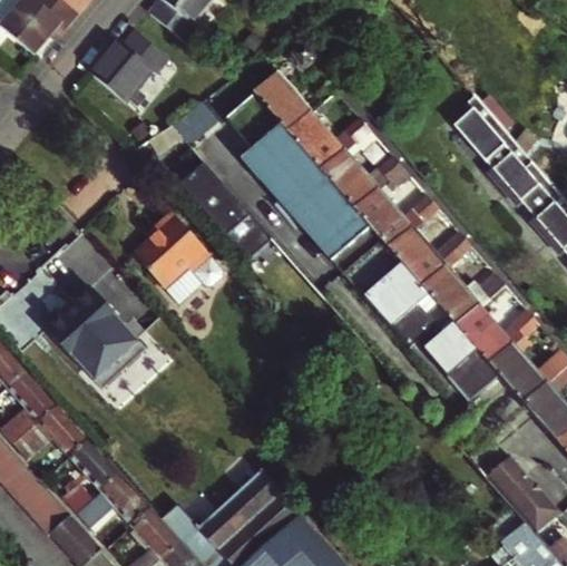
[(64,19),(76,5),(71,0),(0,0),(0,21),(31,47),(59,16),(64,19)]
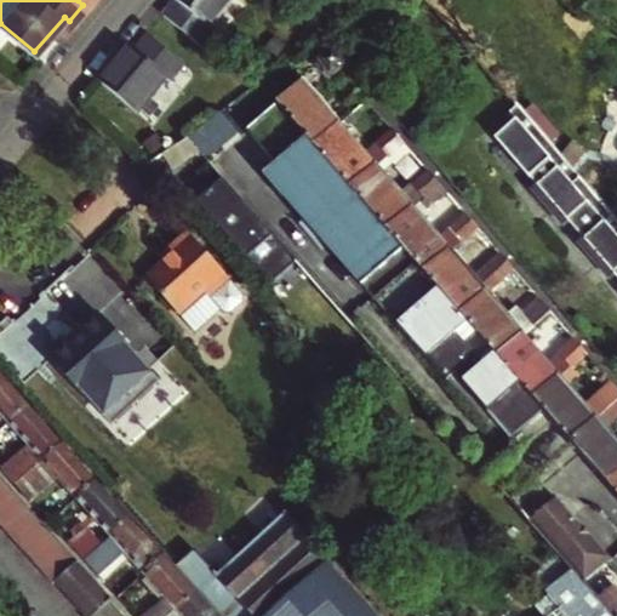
[(171,0),(165,7),(201,39),(234,0),(171,0)]
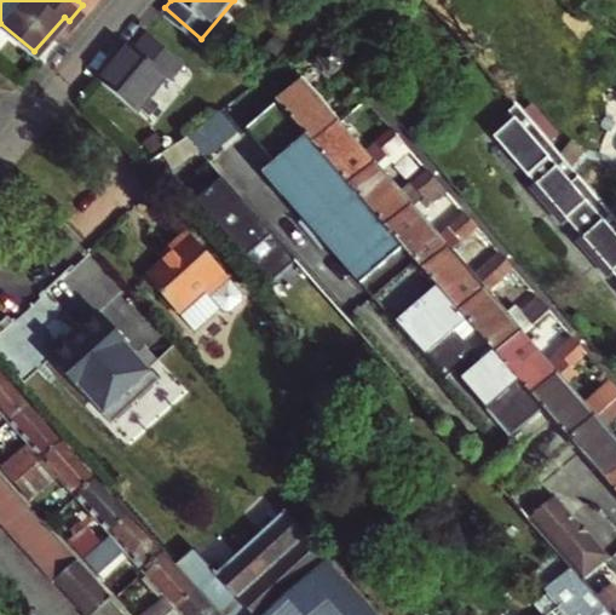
[(98,74),(142,110),(185,58),(148,27),(134,42),(128,38),(98,74)]
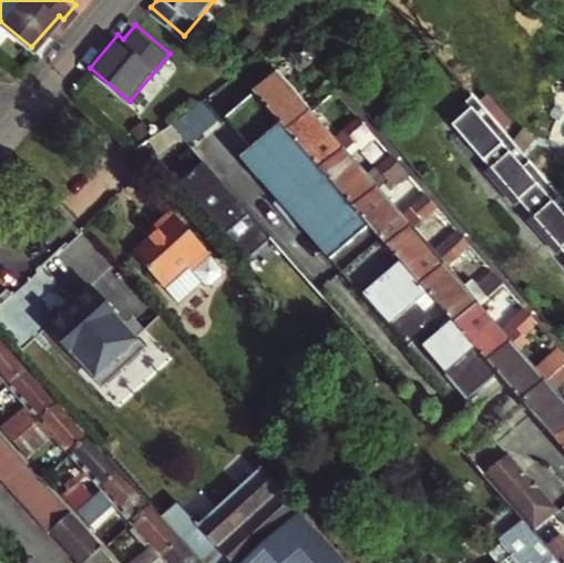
[(308,112),(273,72),(249,92),(253,95),(285,132),(308,112)]
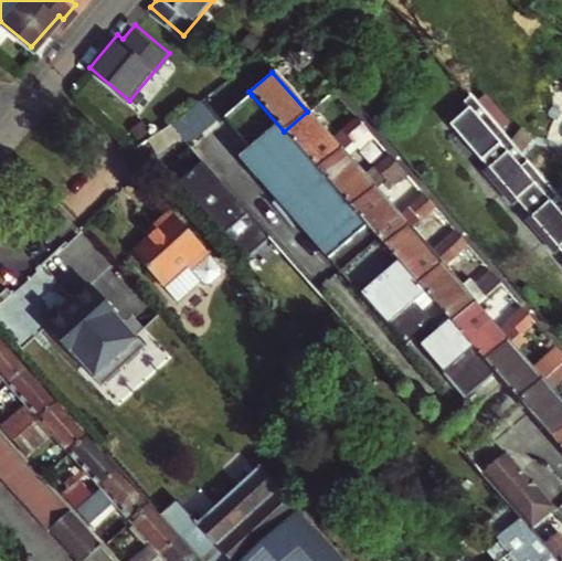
[(327,255),(363,222),(352,209),(318,170),(284,131),(252,95),(224,118),(252,149),(241,158),(327,255)]
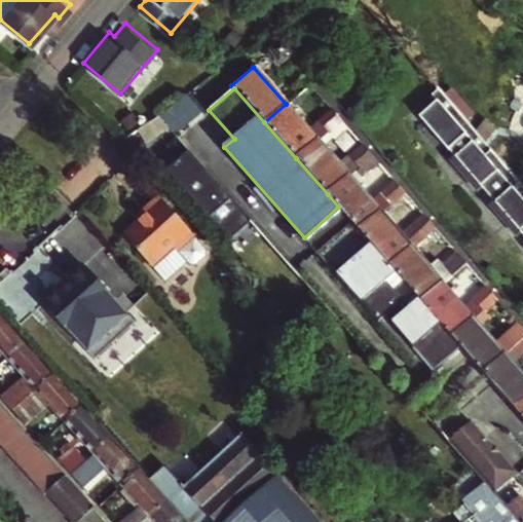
[(522,206),(492,172),(503,162),(450,102),(414,135),(496,230),(522,260),(522,206)]
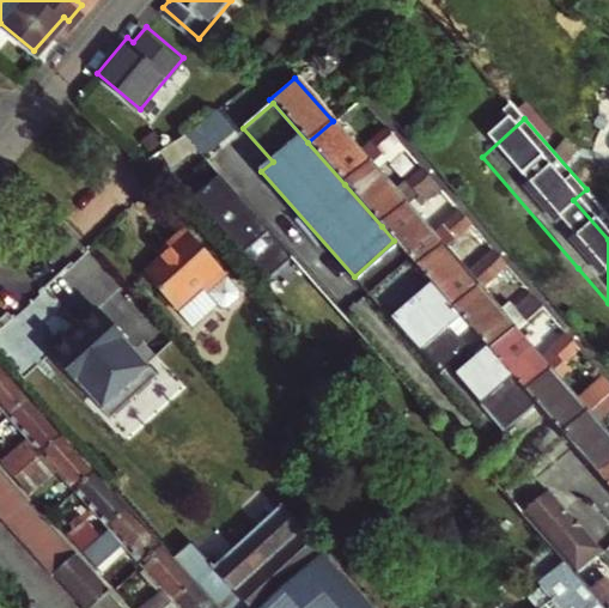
[(358,149),(333,121),(308,143),(345,184),(369,163),(381,152),(396,138),(385,125),(358,149)]
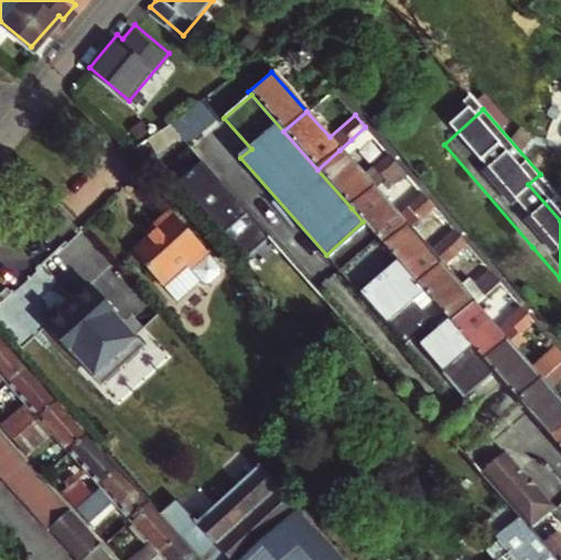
[(365,127),(351,140),(357,148),(371,135),(365,127)]
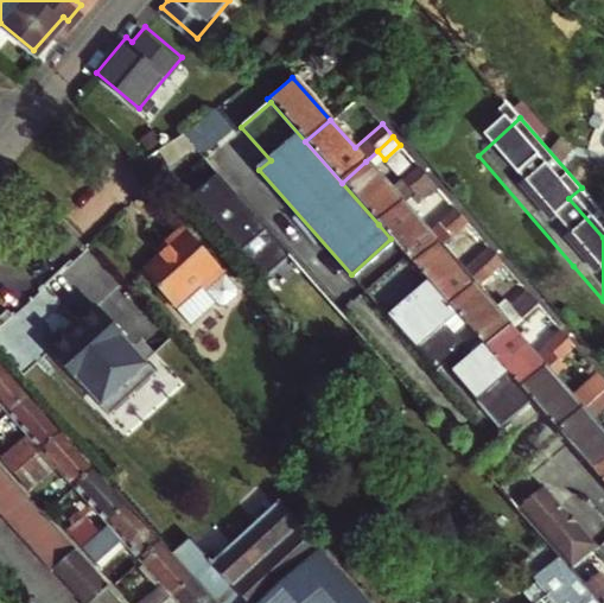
[(197,152),(185,139),(163,157),(175,171),(197,152)]
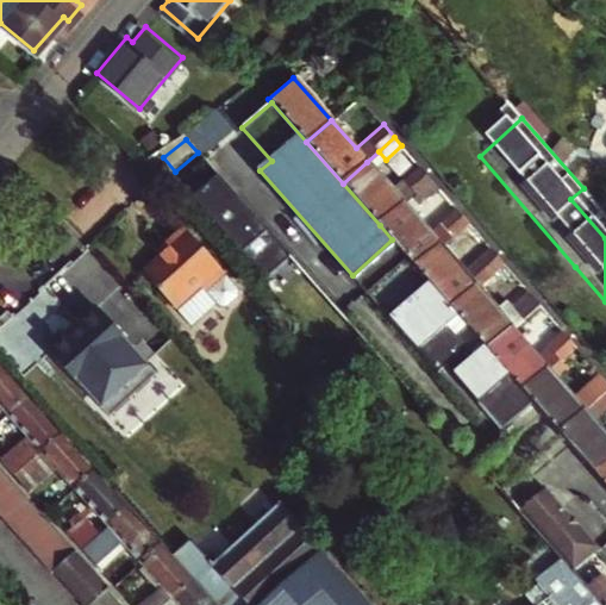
[(343,184),(380,225),(404,204),(385,181),(367,162),(343,184)]
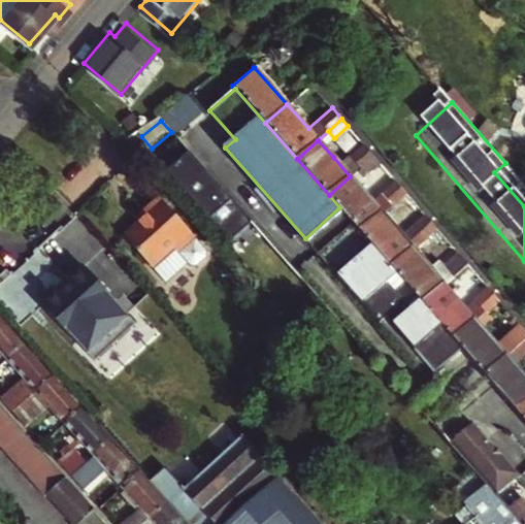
[(363,144),(350,156),(360,167),(373,156),(363,144)]
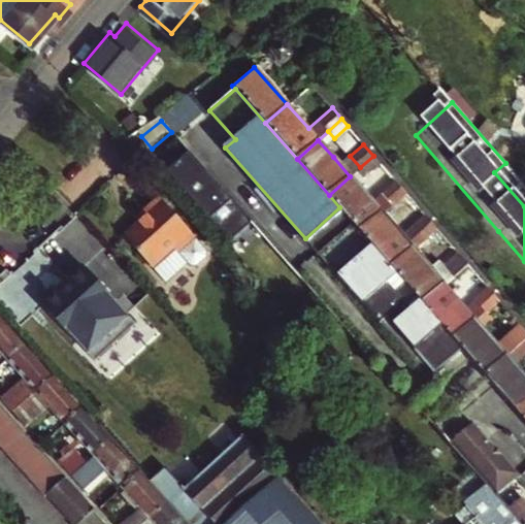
[(333,157),(350,176),(360,167),(350,156),(342,148),(333,157)]
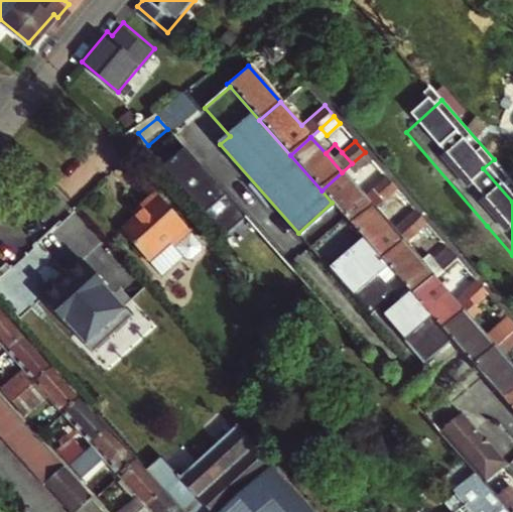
[(242,213),(187,151),(164,172),(220,234),(242,213)]
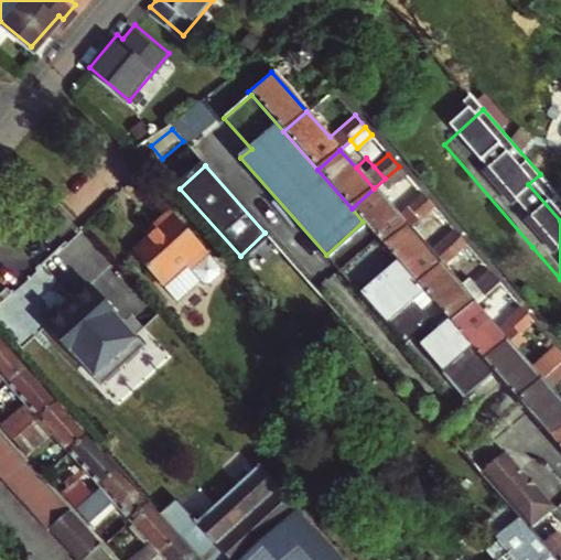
[(399,167),(385,179),(390,186),(406,173),(399,167)]
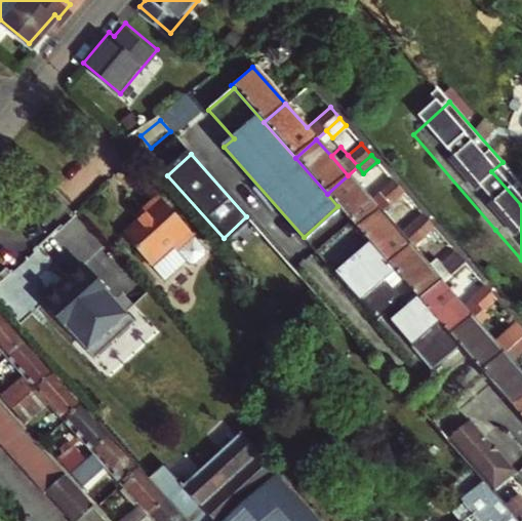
[(337,206),(358,230),(379,211),(369,200),(348,175),(327,194),(337,206)]
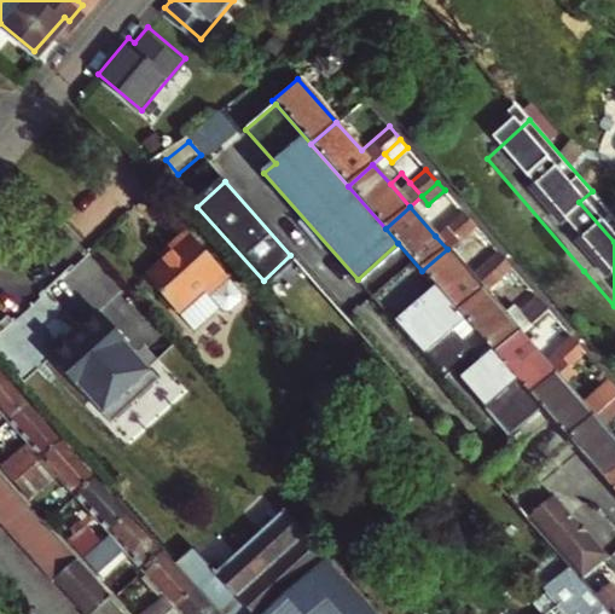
[(475,225),(463,212),(447,225),(458,238),(475,225)]
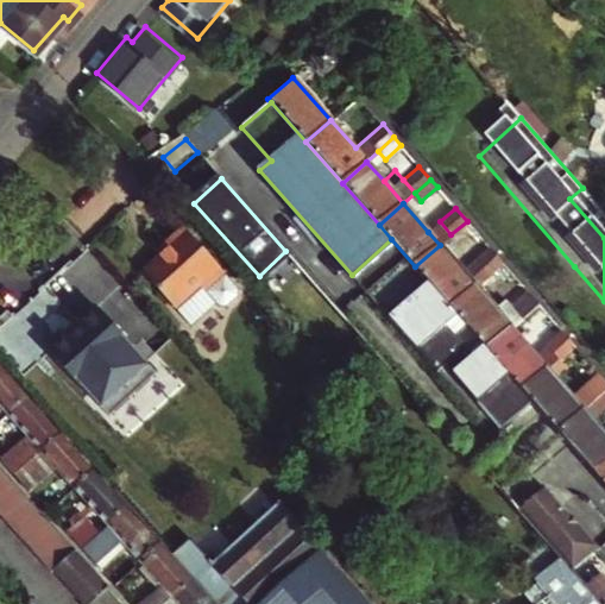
[(451,234),(440,221),(428,232),(440,245),(451,234)]
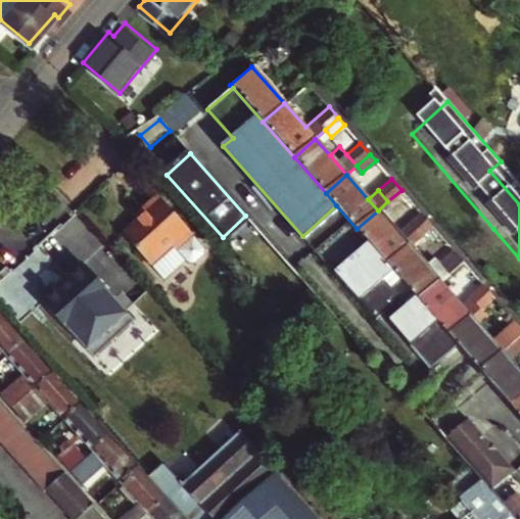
[(143,210),(121,231),(167,283),(187,266),(193,265),(203,255),(203,249),(154,195),(141,207),(143,210)]
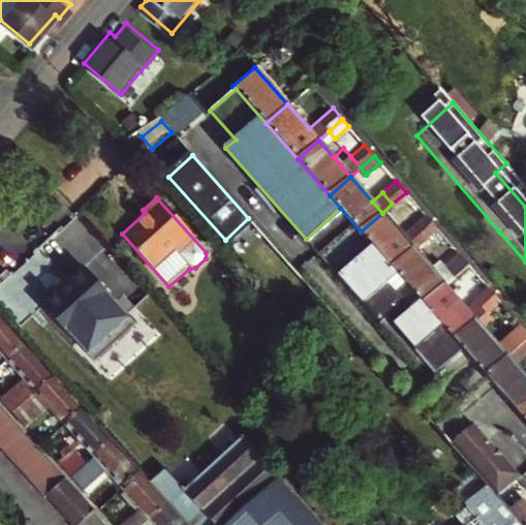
[(376,248),(392,266),(412,248),(436,227),(427,215),(403,236),(382,213),(361,232),(371,243),(376,248)]
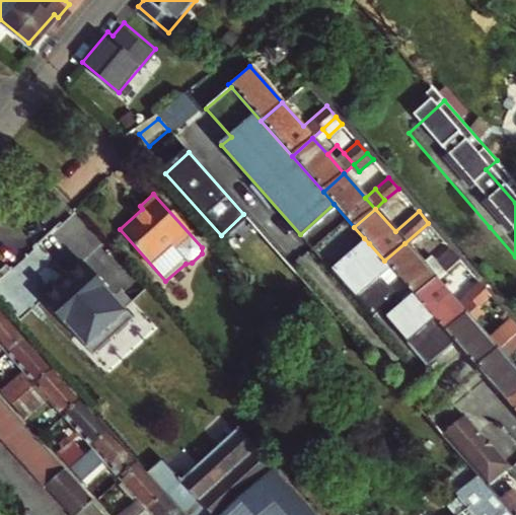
[(426,365),(454,341),(446,332),(416,297),(384,261),(369,243),(364,238),(329,269),(371,315),(379,308),(385,316),(384,317),(426,365)]
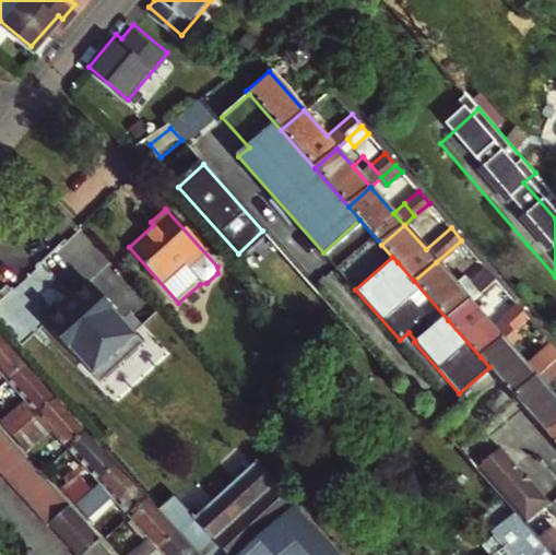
[(470,300),(436,262),(414,281),(448,320),(470,300)]
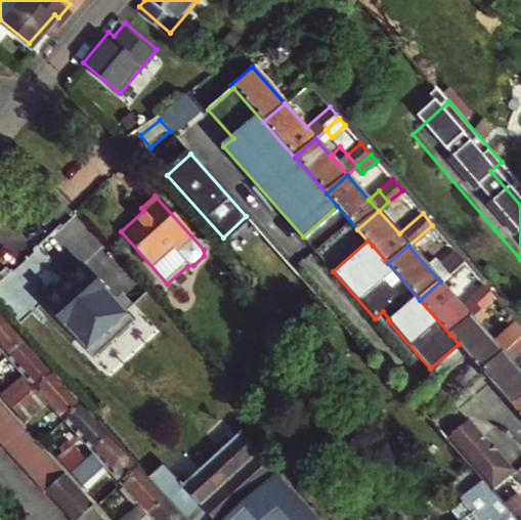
[(440,261),(449,273),(464,261),(453,249),(440,261)]
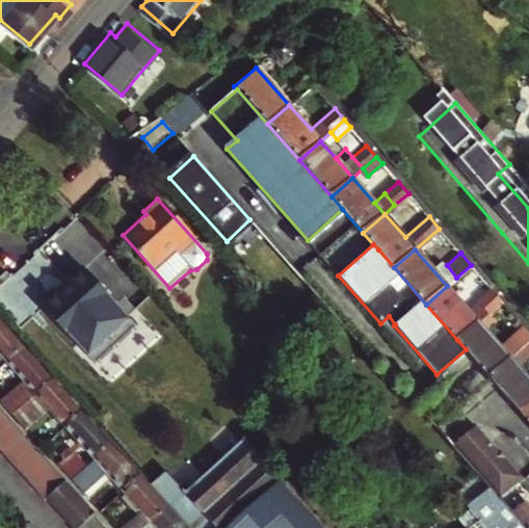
[(73,338),(81,346),(88,346),(125,313),(113,300),(114,299),(83,265),(65,281),(70,285),(45,308),(73,338)]
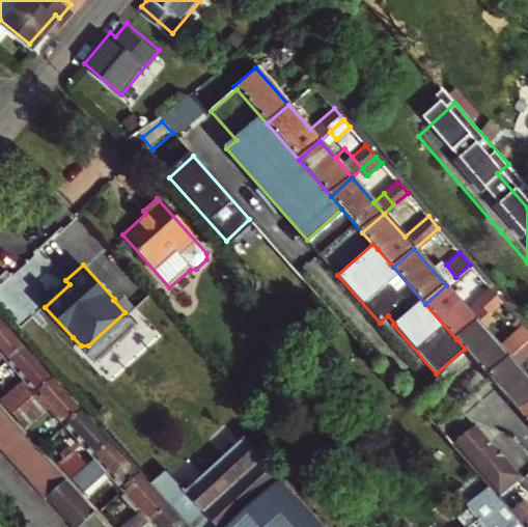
[(467,309),(446,285),(425,304),(456,339),(488,312),(501,300),(492,288),(467,309)]
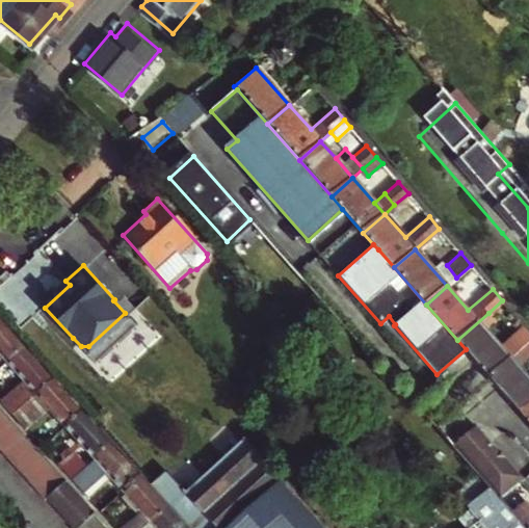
[(501,346),(484,327),(494,319),(488,313),(457,340),(466,349),(490,376),(510,358),(521,349),(528,341),(528,331),(525,325),(501,346)]
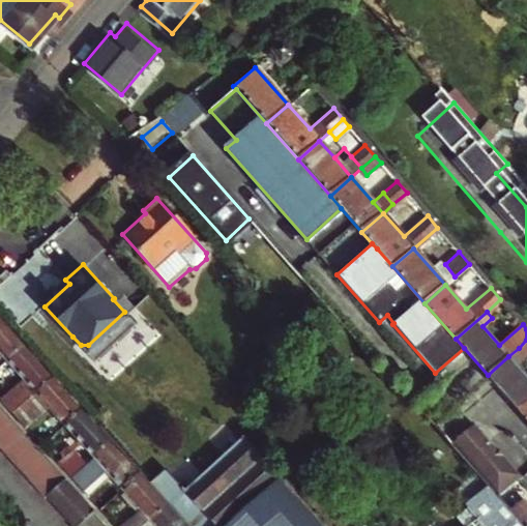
[(0,351),(6,357),(24,341),(0,314),(0,351)]
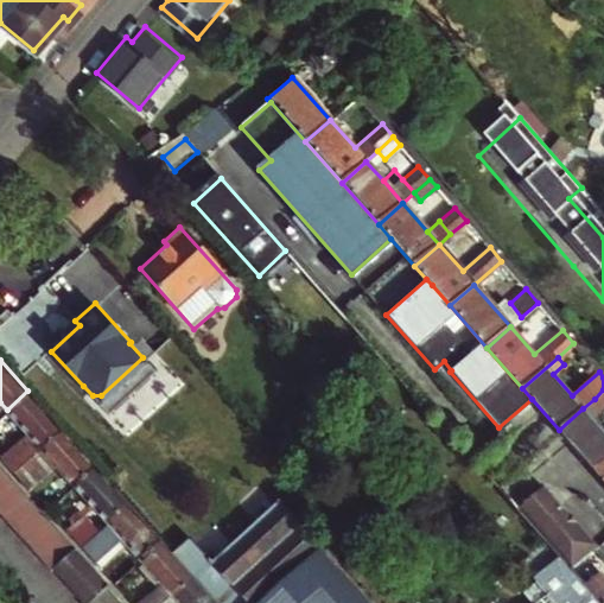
[(62,429),(27,391),(7,410),(27,432),(40,448),(62,429)]
